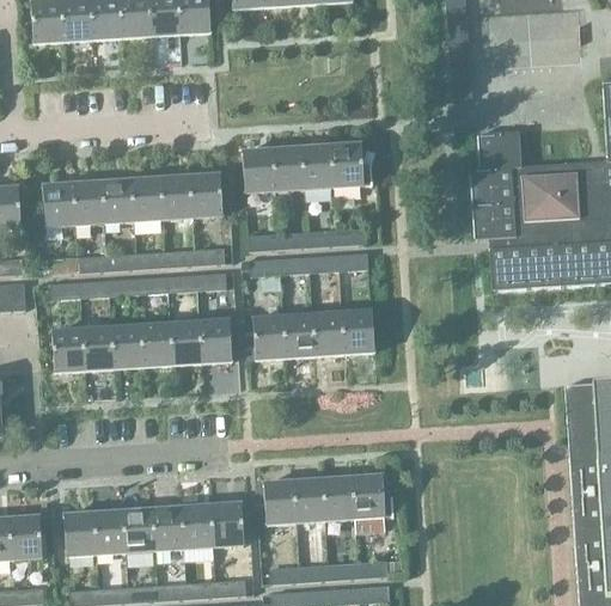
[(63,41),(61,0),(32,2),(35,42),(63,41)]
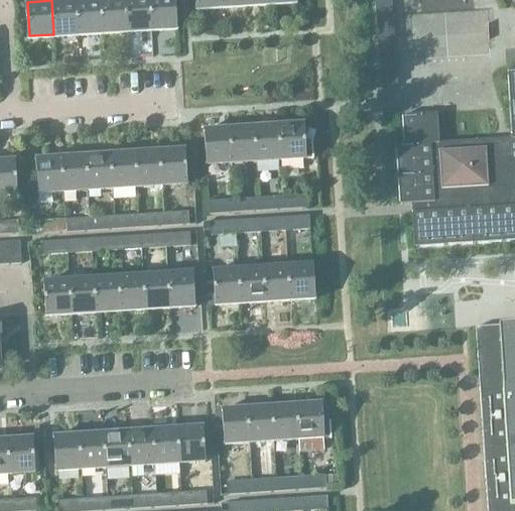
[(79,32),(76,0),(51,0),(53,34),(79,32)]
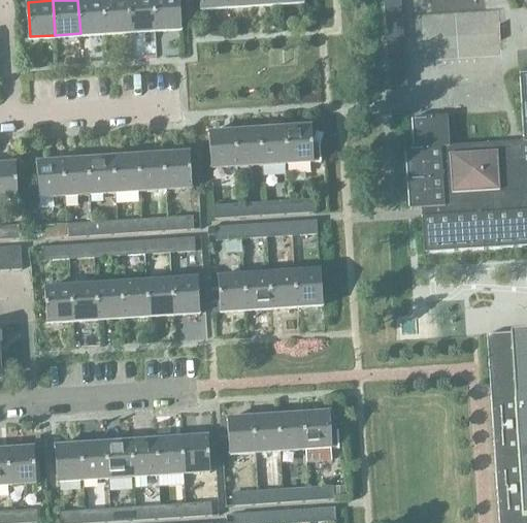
[(106,32),(104,0),(77,0),(80,33),(106,32)]
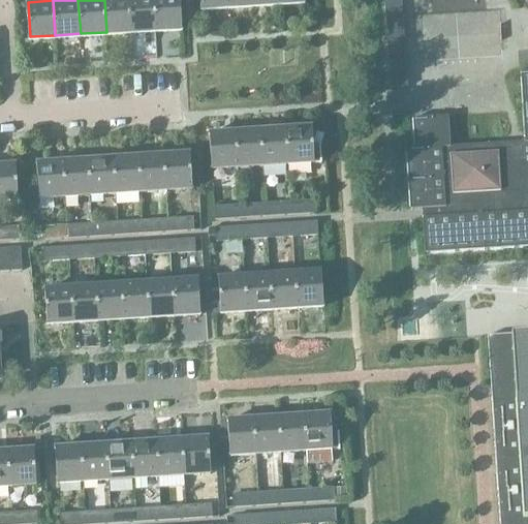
[(131,31),(128,0),(104,0),(106,32),(131,31)]
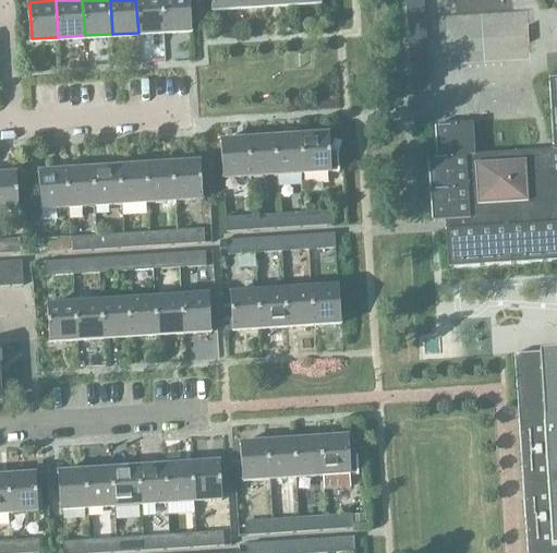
[(135,0),(138,33),(166,31),(162,0),(135,0)]
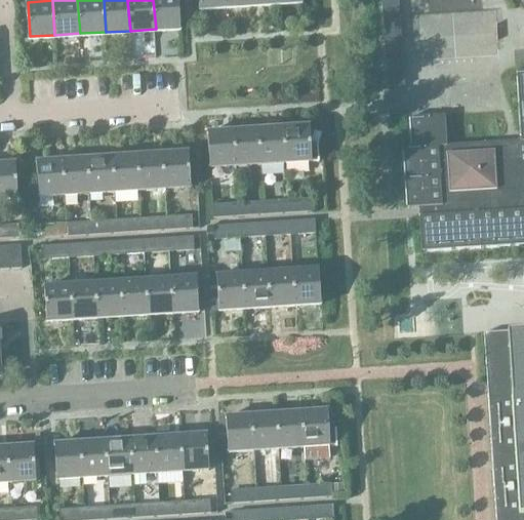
[(153,0),(156,29),(180,28),(178,0),(153,0)]
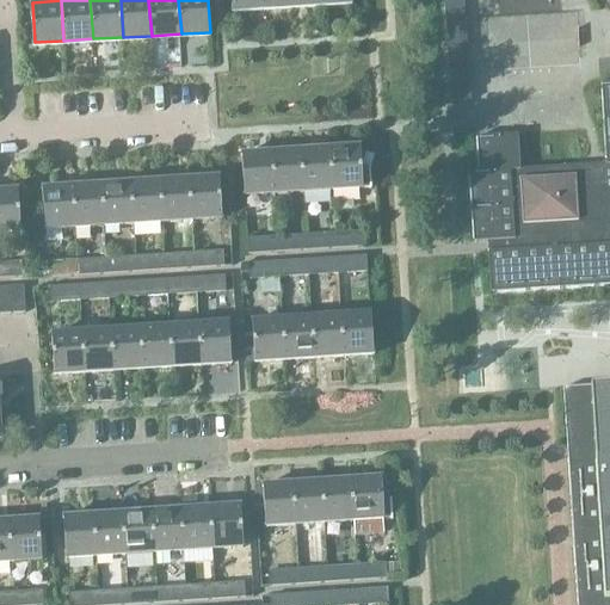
[(264,7),(263,0),(232,0),(233,10),(264,7)]
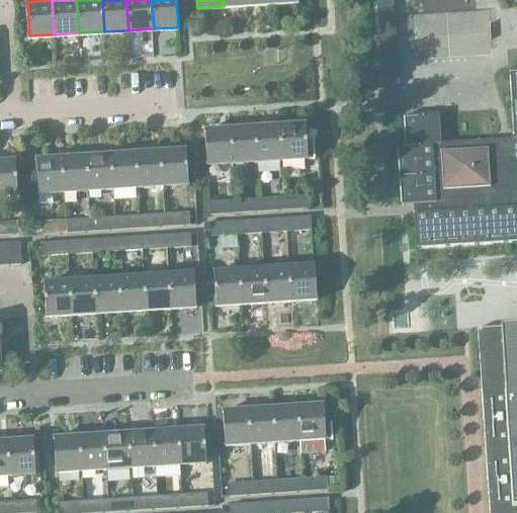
[(516,66),(512,67),(516,135),(443,140),(441,110),(406,112),(408,142),(398,143),(402,202),(415,201),(417,245),(516,238),(516,66)]
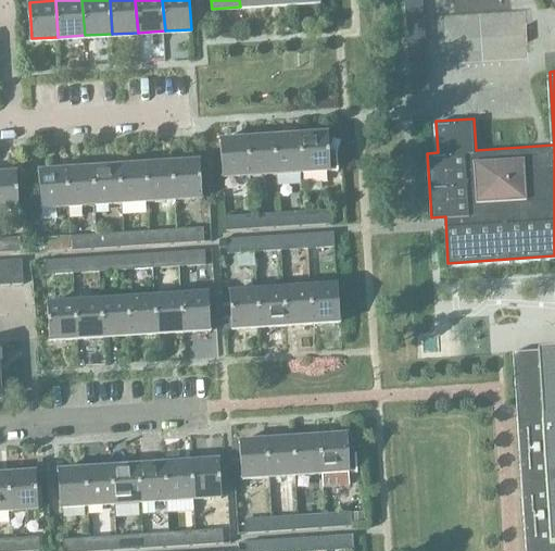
[(330,130),(301,133),(303,170),(331,168),(339,167),(339,168),(340,168),(339,149),(338,149),(338,150),(331,150),(330,130)]
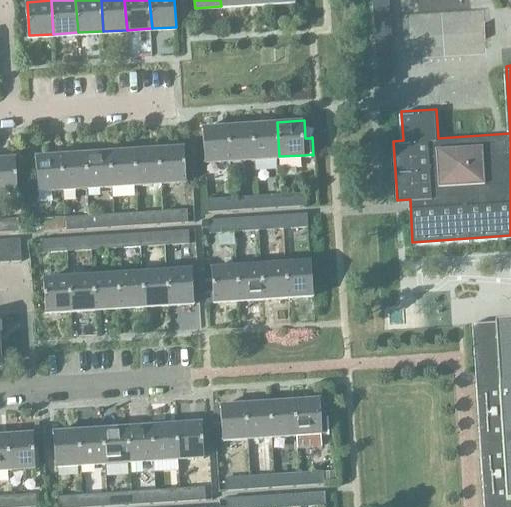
[(277,122),(253,123),(256,158),(279,156),(277,122)]
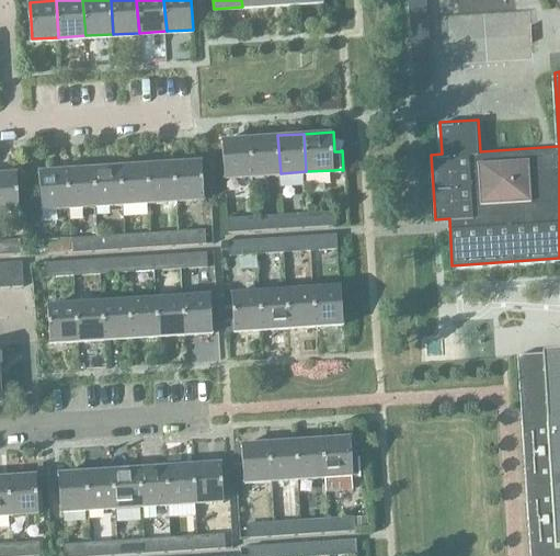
[(277,135),(250,136),(252,174),(281,173),(277,135)]
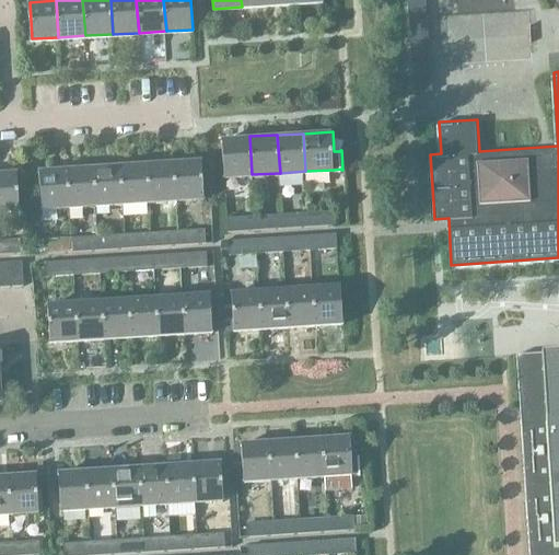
[(252,174),(249,136),(222,138),(224,176),(252,174)]
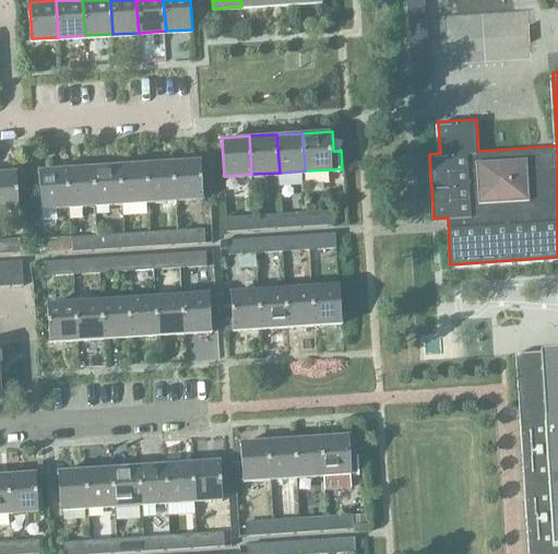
[(175,161),(177,198),(203,196),(201,160),(175,161)]
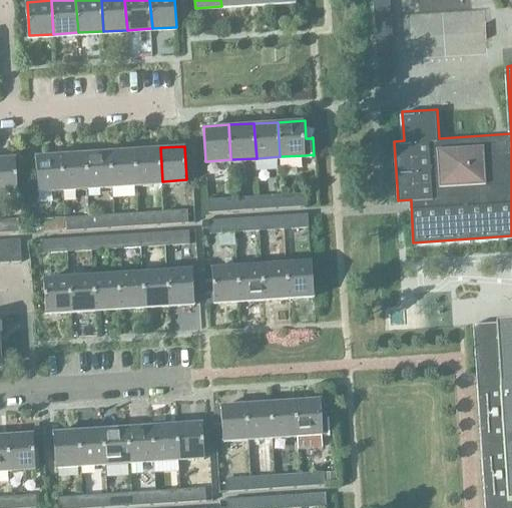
[(137,183),(162,181),(160,147),(135,149),(137,183)]
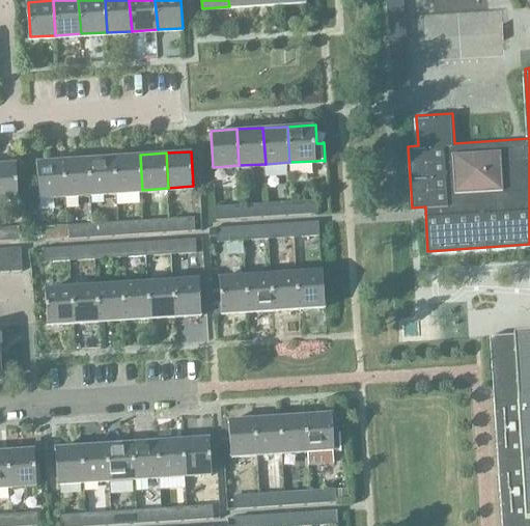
[(142,190),(140,155),(115,156),(117,191),(142,190)]
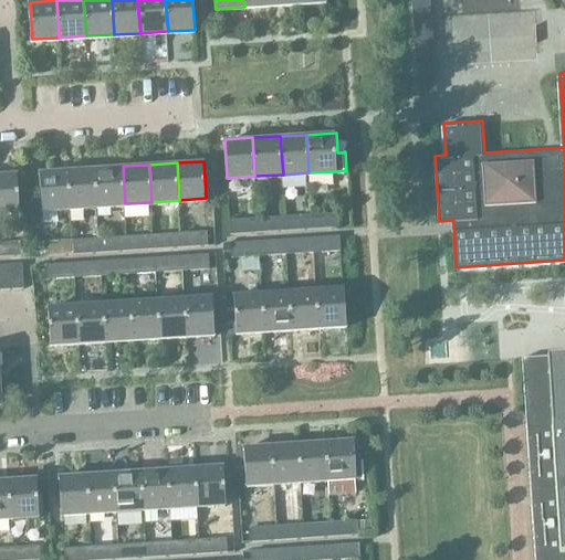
[(97,205),(125,203),(123,166),(95,168),(97,205)]
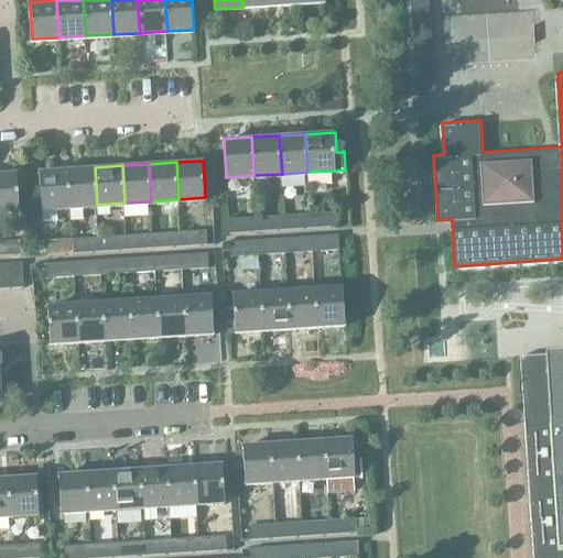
[(71,206),(97,205),(95,167),(68,168),(71,206)]
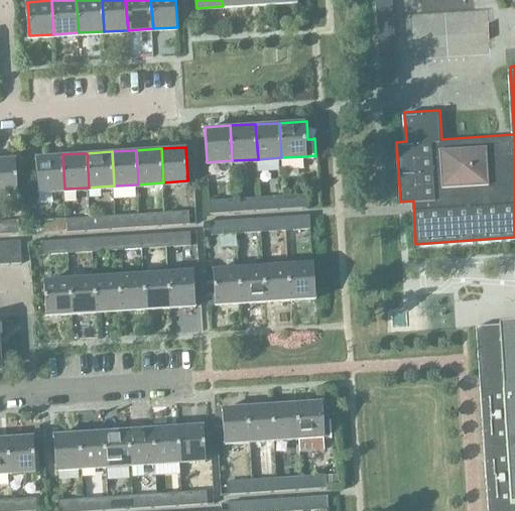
[(65,188),(62,154),(37,156),(38,190),(65,188)]
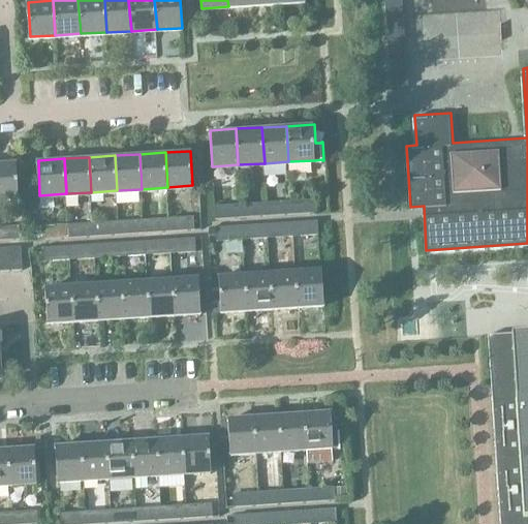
[(18,160),(0,161),(0,197),(20,196),(18,160)]
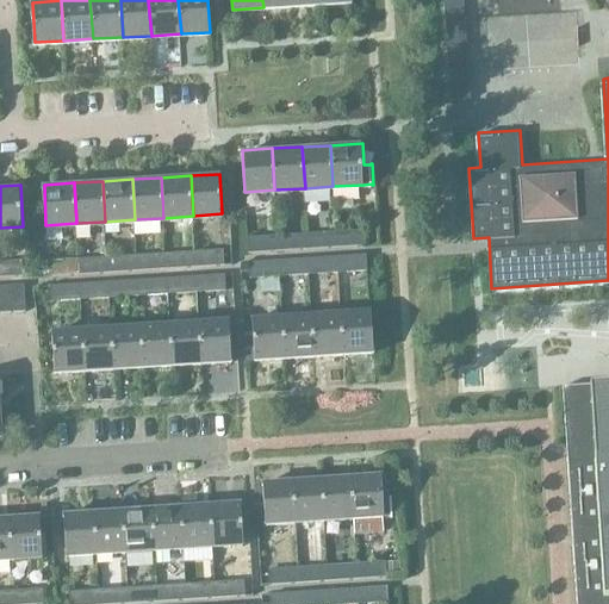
[(335,226),(336,243),(355,242),(354,225),(335,226)]
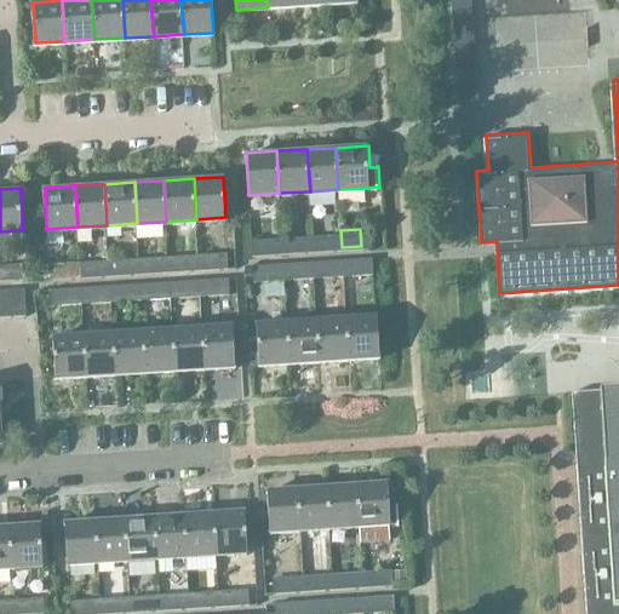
[(332,247),(332,231),(313,233),(314,248),(332,247)]
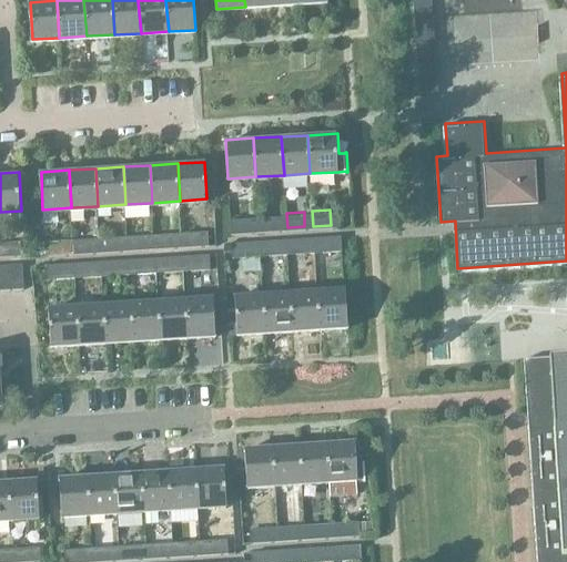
[(276,228),(275,214),(257,215),(259,230),(276,228)]
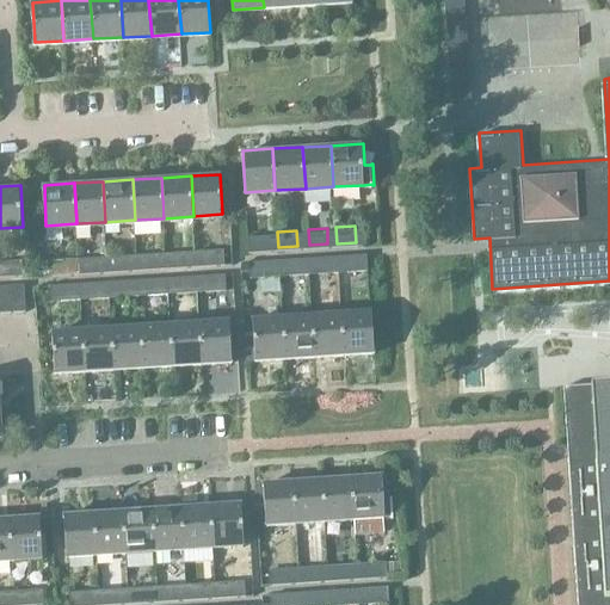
[(267,248),(266,232),(248,233),(250,249),(267,248)]
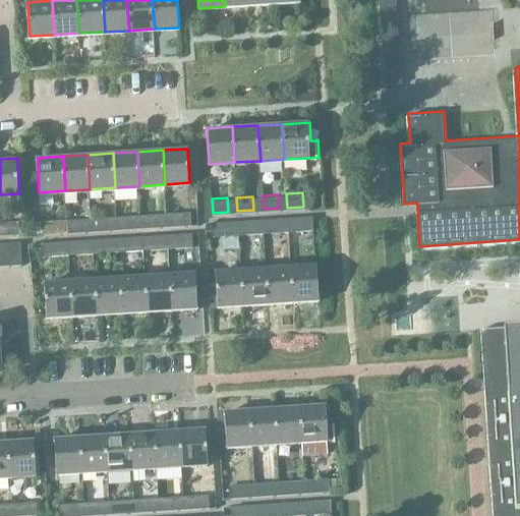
[(183,223),(183,210),(167,211),(168,224),(183,223)]
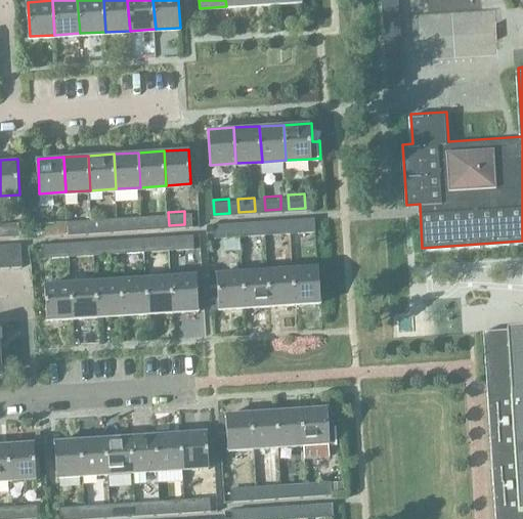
[(160,226),(159,213),(142,214),(143,227),(160,226)]
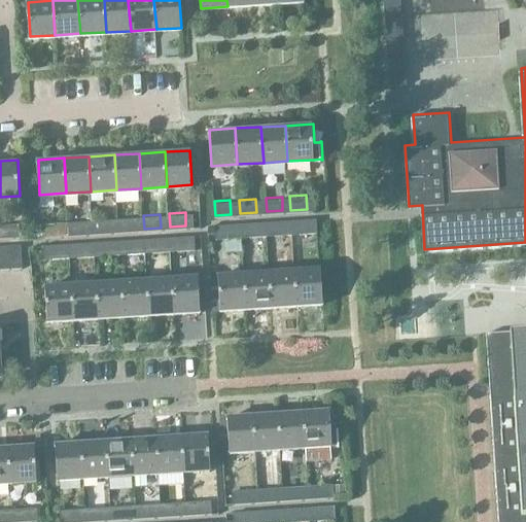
[(135,230),(135,215),(118,216),(119,231),(135,230)]
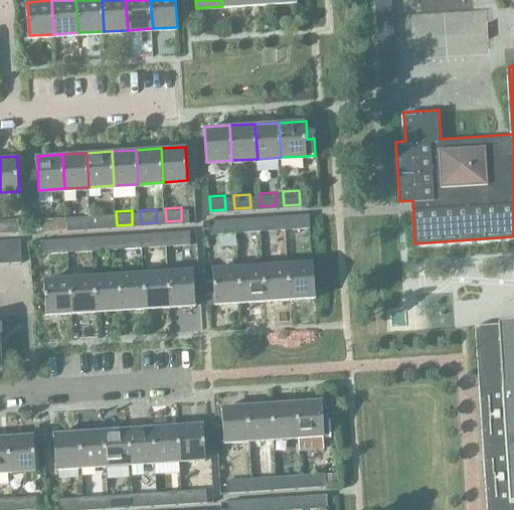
[(294,212),(295,225),(311,224),(310,211),(294,212)]
